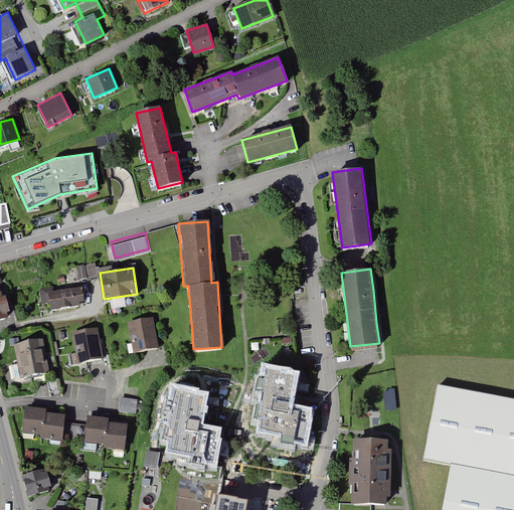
[(82,280),(41,286),(43,300),(49,299),(50,306),(86,302),(82,280)]
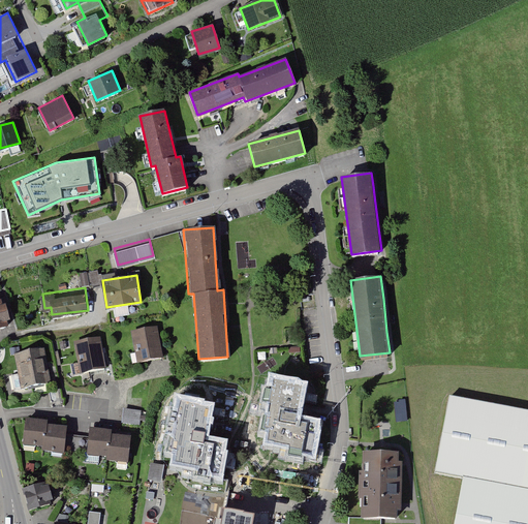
[(1,299),(0,298),(0,326),(7,324),(6,319),(10,318),(6,303),(2,304),(1,299)]
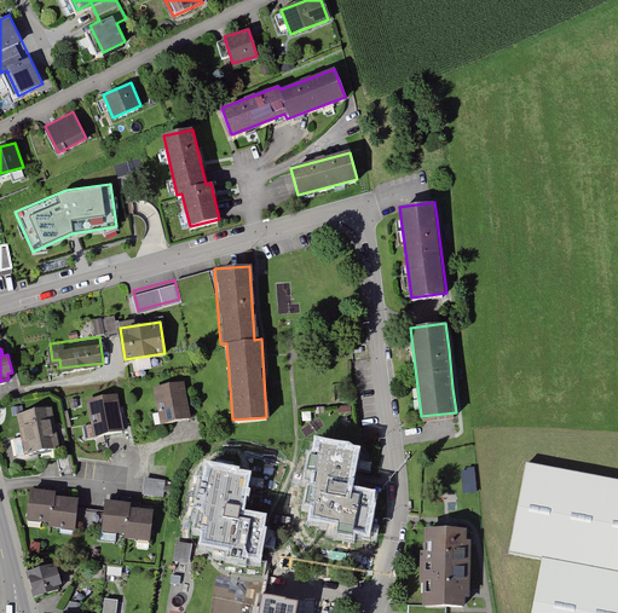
[(184,377),(154,383),(160,421),(190,416),(184,377)]
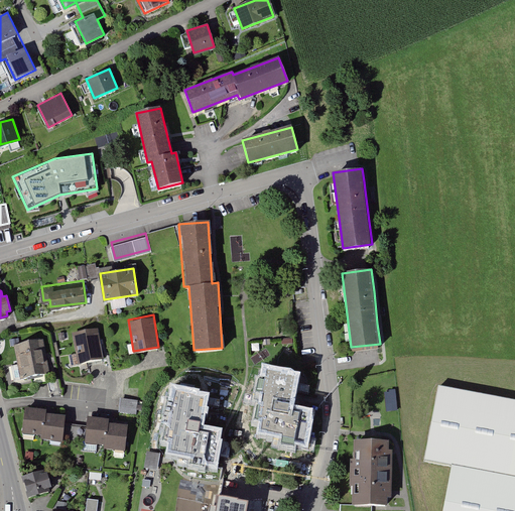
[(98,326),(73,330),(78,361),(103,357),(98,326)]
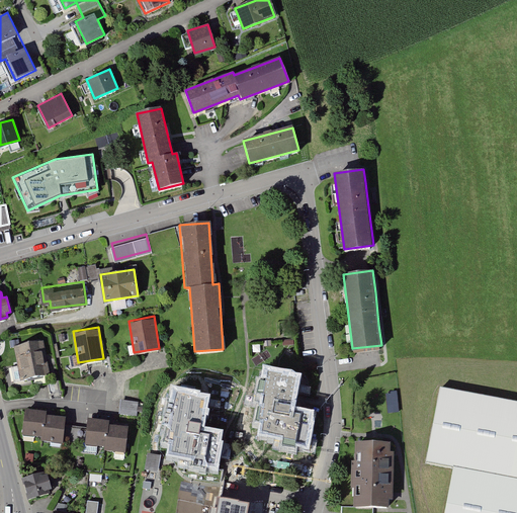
[(42,337),(13,342),(20,377),(50,372),(42,337)]
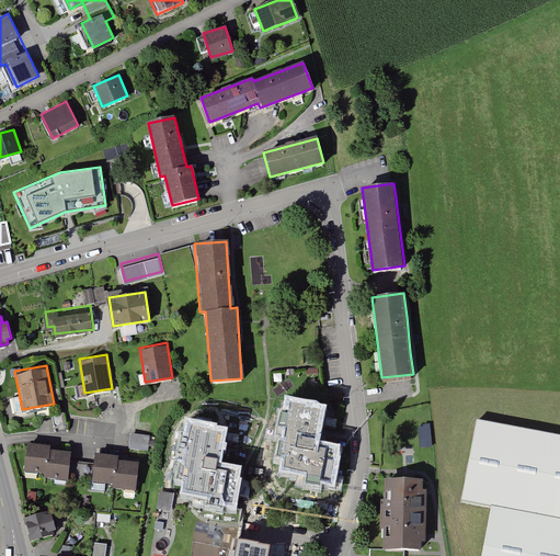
[(320,409),(289,404),(280,456),(284,456),(281,472),(319,478),(324,451),(313,450),(320,409)]
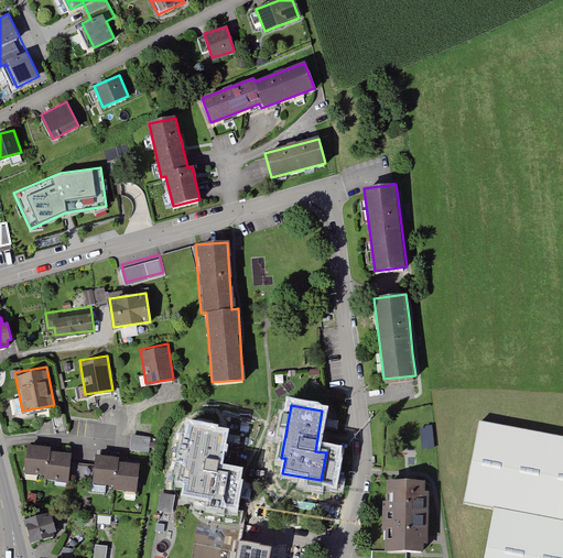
[(560,520),(562,520),(562,427),(487,414),(471,504),(493,507),(560,520)]
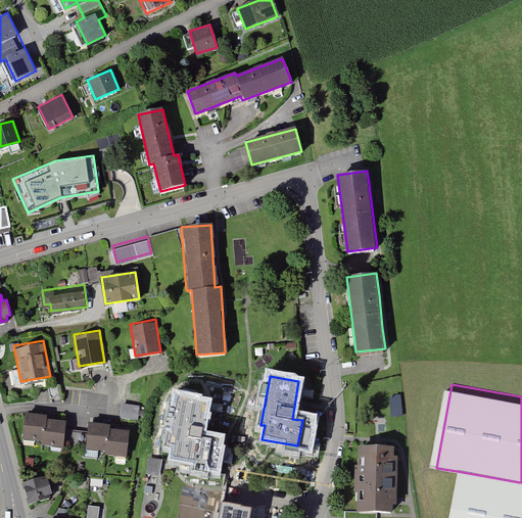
[(391,412),(402,412),(401,391),(390,391),(391,412)]
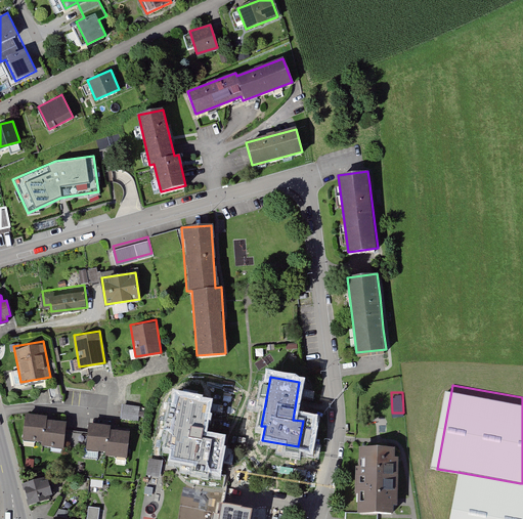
[(209,402),(179,397),(169,460),(168,463),(176,464),(209,469),(214,440),(204,438),(209,402)]
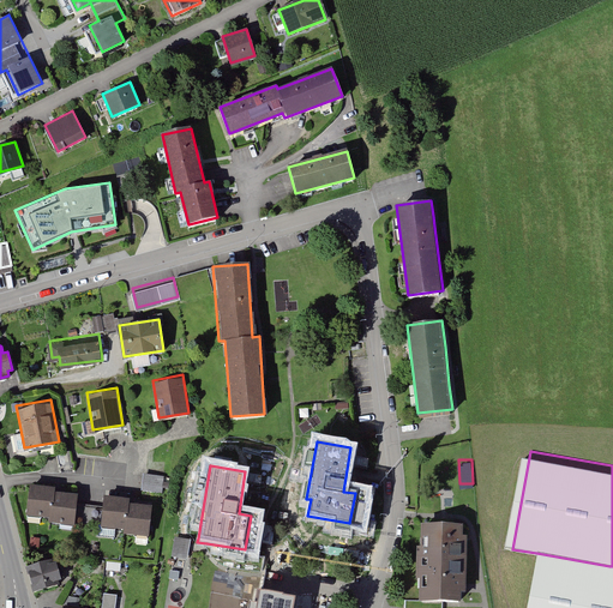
[(164,473),(144,470),(144,487),(163,488),(164,473)]
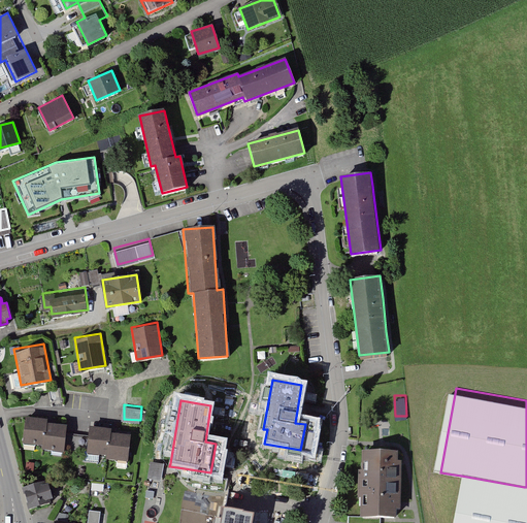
[(47,418),(25,416),(23,440),(42,443),(42,448),(64,450),(67,424),(47,422),(47,418)]
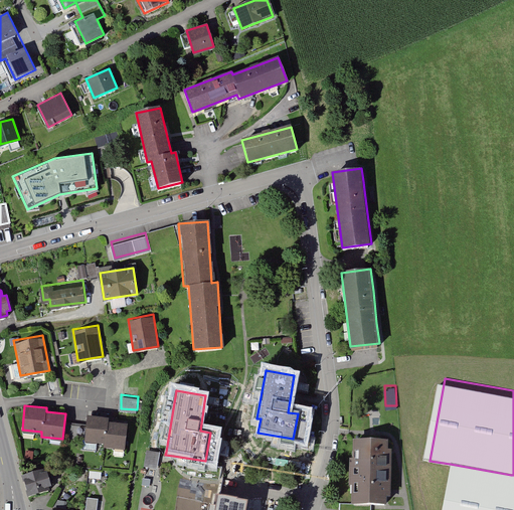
[(109,416),(88,414),(84,441),(104,443),(104,446),(124,448),(126,422),(109,420),(109,416)]
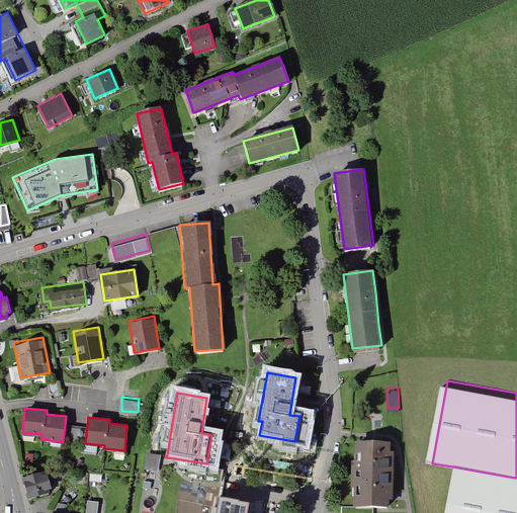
[(392,441),(353,441),(355,506),(394,505),(392,441)]
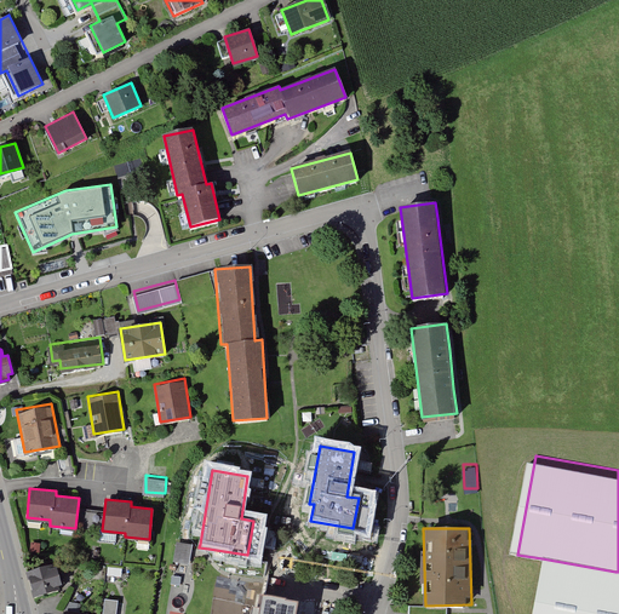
[(178,537),(175,556),(190,558),(194,540),(178,537)]
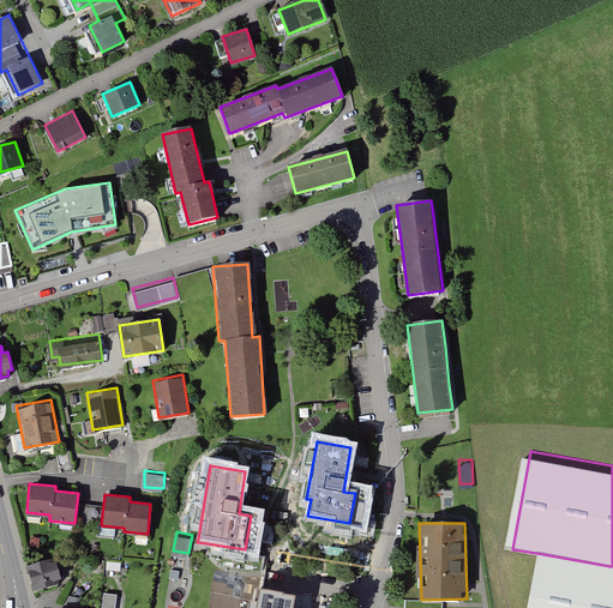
[(612,607),(612,566),(610,566),(536,553),(526,607),(612,607)]
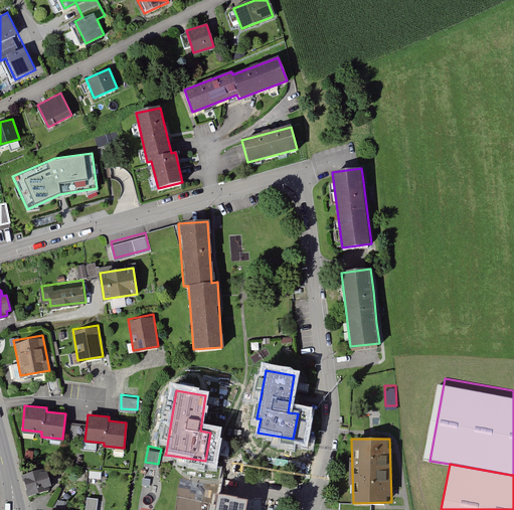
[(45,468),(22,475),(28,495),(51,489),(45,468)]
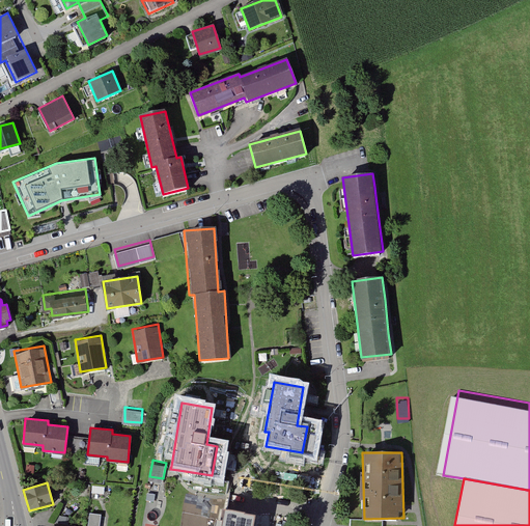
[(87,525),(88,525),(99,525),(102,510),(90,508),(87,525)]
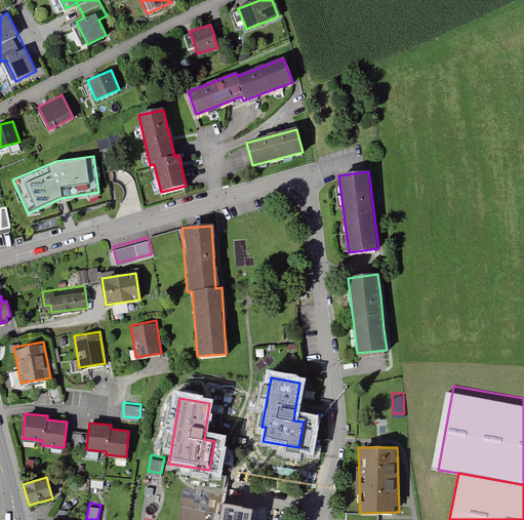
[(251,519),(253,512),(225,508),(222,519),(251,519)]
